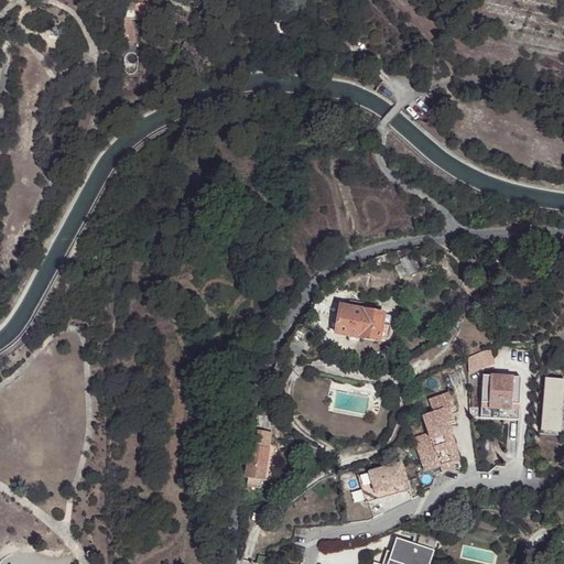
[(123,18),(132,18),(153,19),(154,2),(125,2),(123,18)]
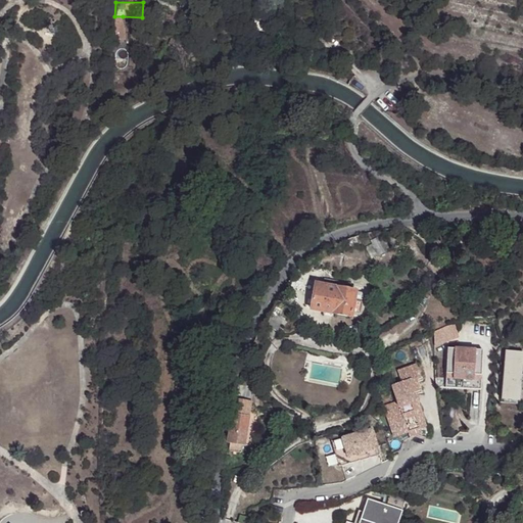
[(249,19),(266,22),(267,14),(250,11),(249,19)]
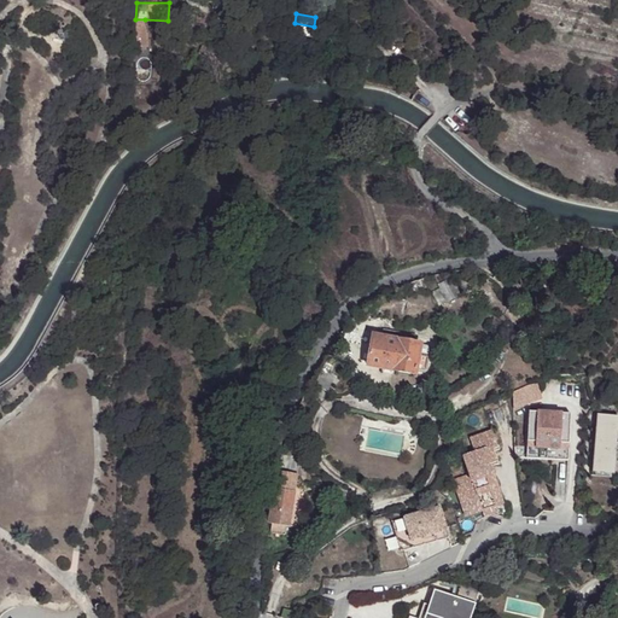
[(135,19),(134,44),(150,41),(145,19),(135,19)]
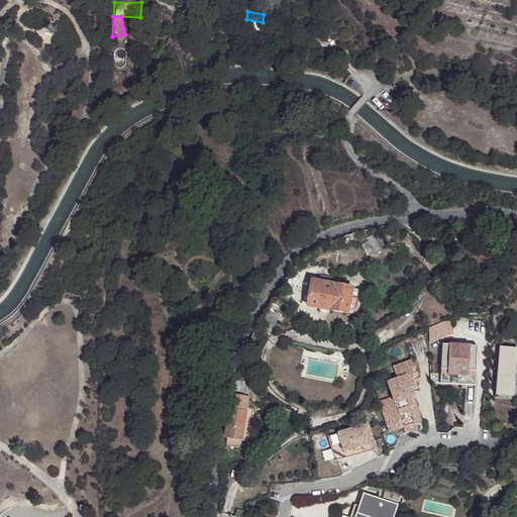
[(383,246),(370,229),(359,231),(371,246),(375,252),(383,246)]
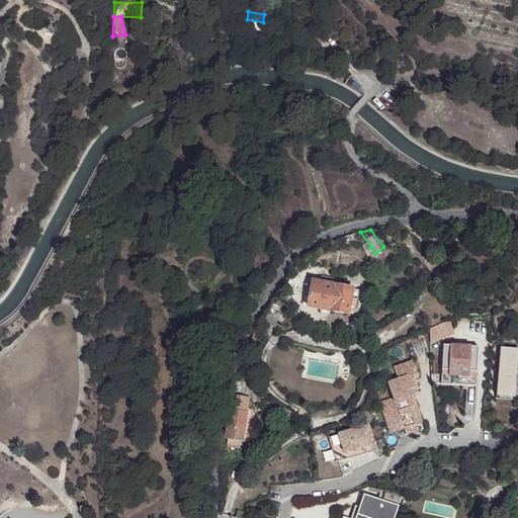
[(370,256),(375,253),(371,247),(366,250),(370,256)]
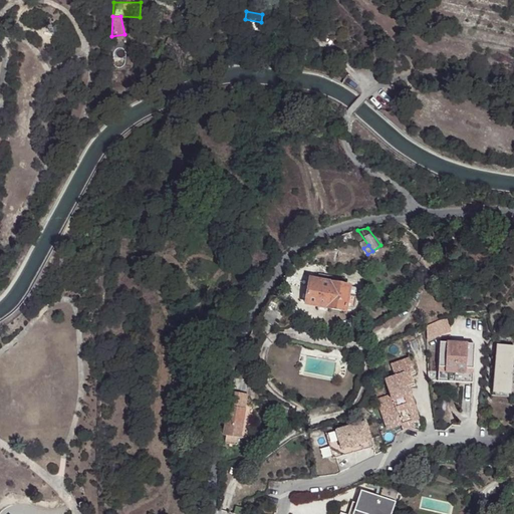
[(346,308),(348,295),(349,286),(310,279),(305,304),(345,311),(346,308)]
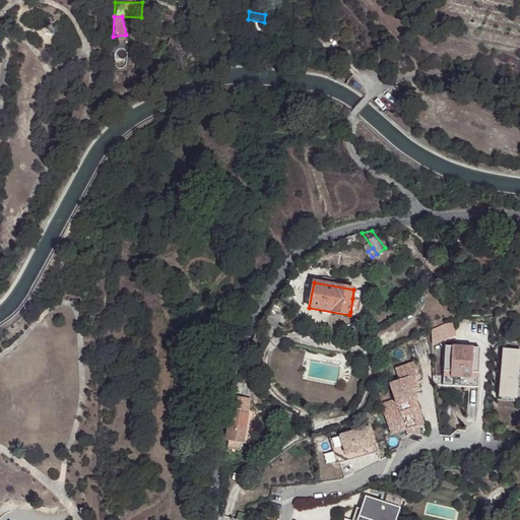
[(359,301),(352,299),(350,312),(356,313),(359,312),(361,303),(359,301)]
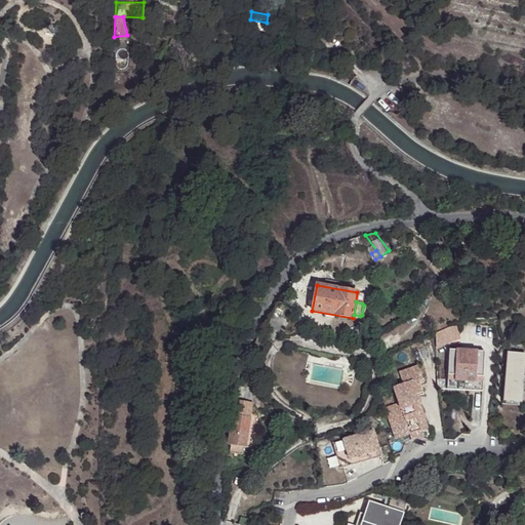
[(435,348),(460,341),(456,326),(432,332),(435,348)]
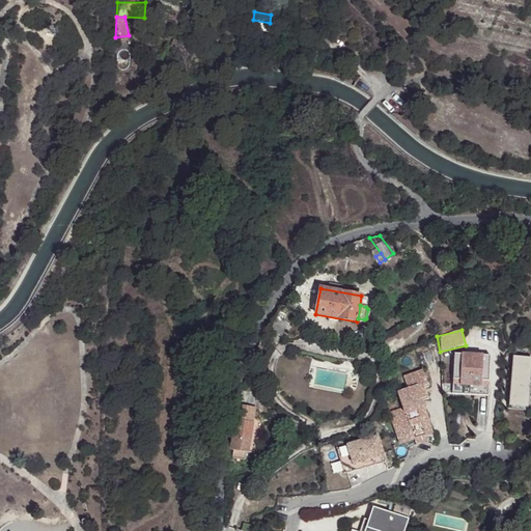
[(492,356),(455,354),(453,394),(488,396),(492,356)]
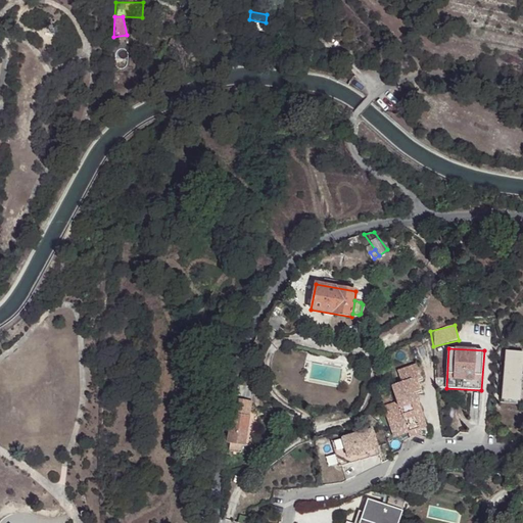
[(519,401),(522,362),(522,352),(506,351),(502,400),(519,401)]
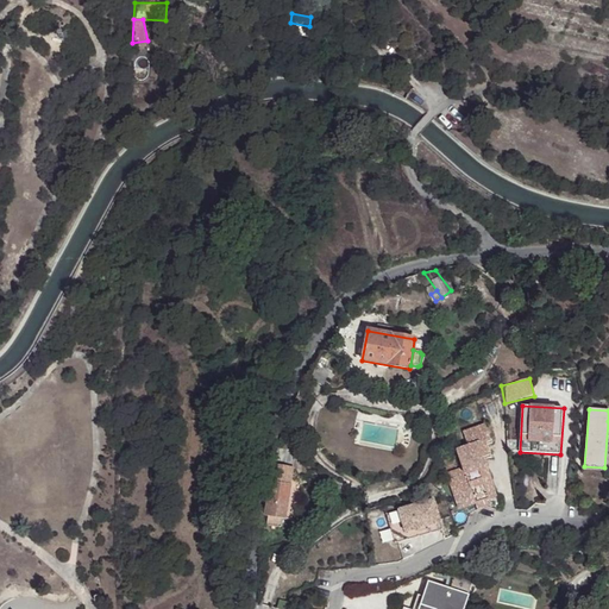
[(471,498),(472,503),(487,498),(484,491),(493,489),(482,459),(490,457),(483,438),(487,437),(483,425),(460,432),(465,446),(454,451),(460,469),(445,473),(454,503),(471,498)]
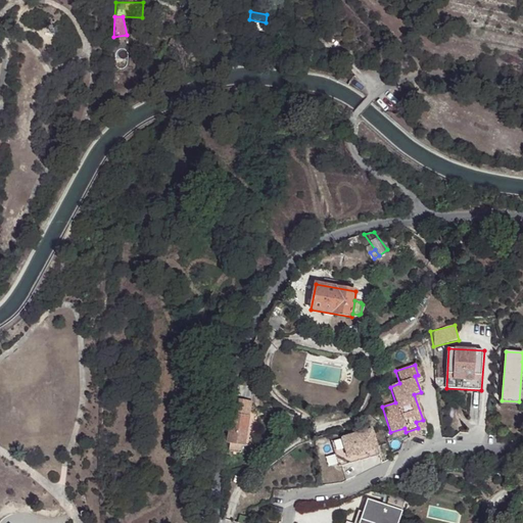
[(252,402),(236,399),(235,406),(233,415),(250,418),(252,405),(252,402)]
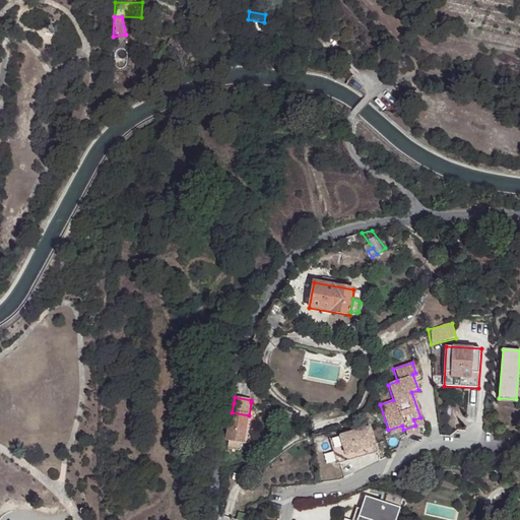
[(249,415),(232,412),(228,441),(230,442),(241,444),(243,444),(249,415)]
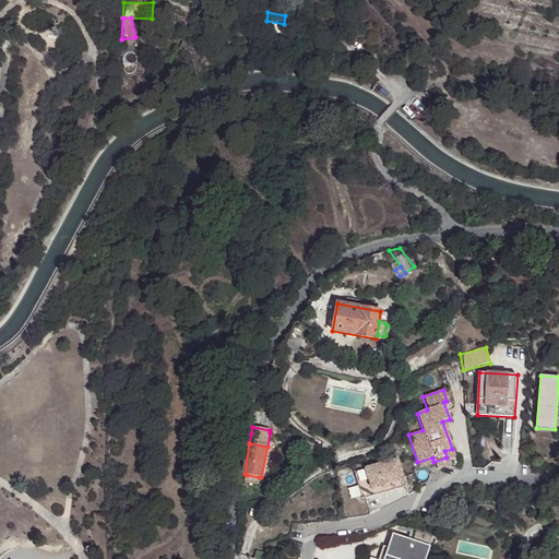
[(396,458),(354,472),(363,499),(405,485),(396,458)]
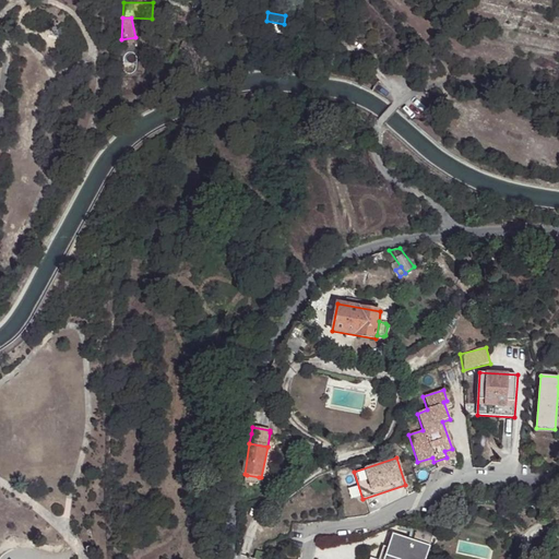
[(417,462),(419,467),(433,462),(432,458),(417,462)]
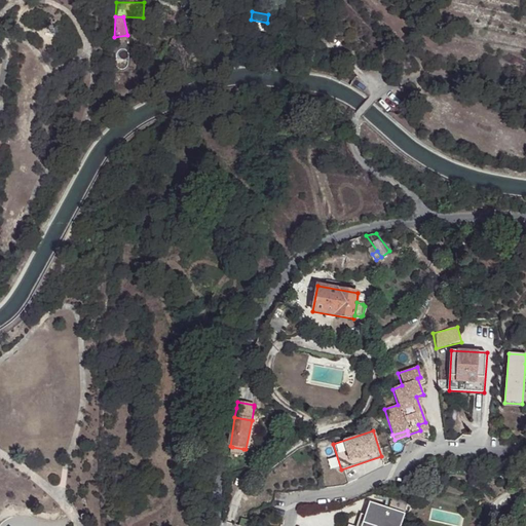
[(420,430),(408,435),(410,440),(422,436),(420,430)]
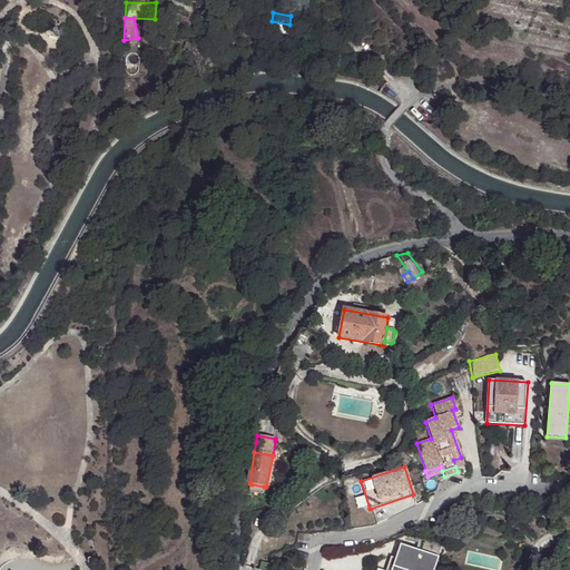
[(263,494),(264,487),(252,484),(251,493),(263,494)]
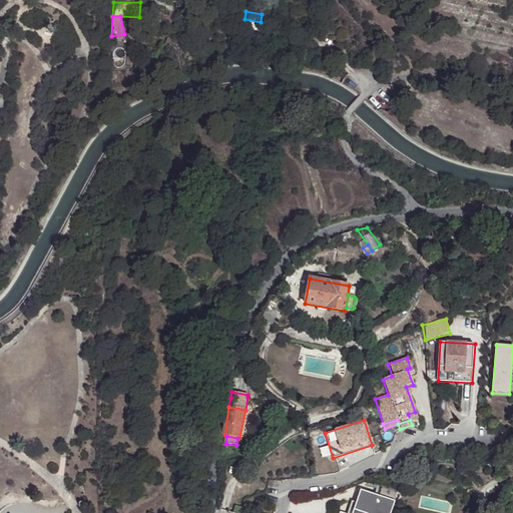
[(353,501),(348,512),(391,512),(395,501),(398,490),(382,486),(379,496),(361,490),(357,502),(353,501)]
